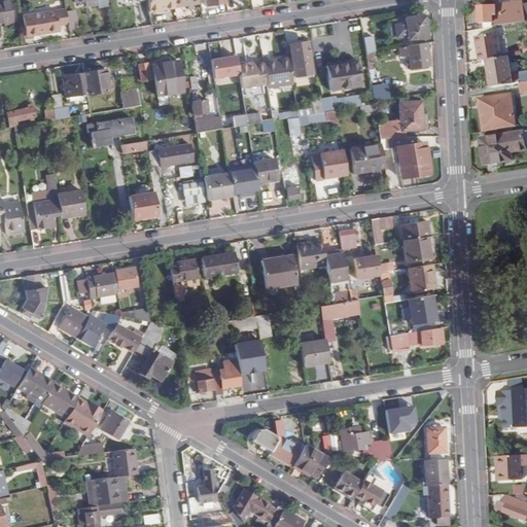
[(0,24),(4,24),(12,22),(8,0),(7,0),(0,1),(0,24)]
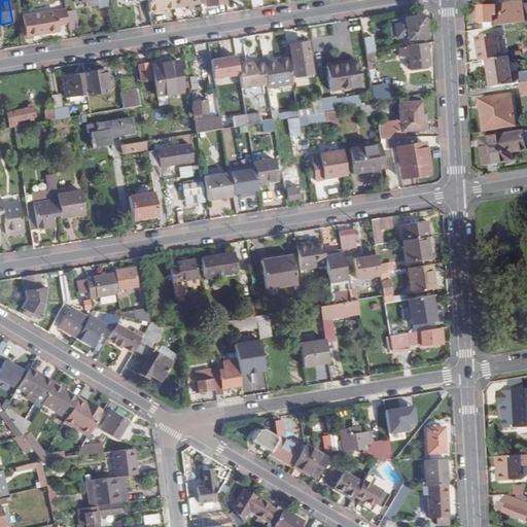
[(173,0),(147,0),(150,11),(175,7),(173,0)]
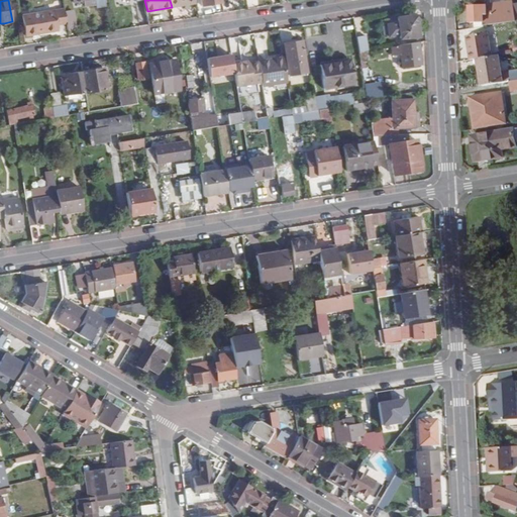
[(170,0),(172,7),(184,5),(185,9),(190,7),(190,4),(196,3),(195,0),(170,0)]
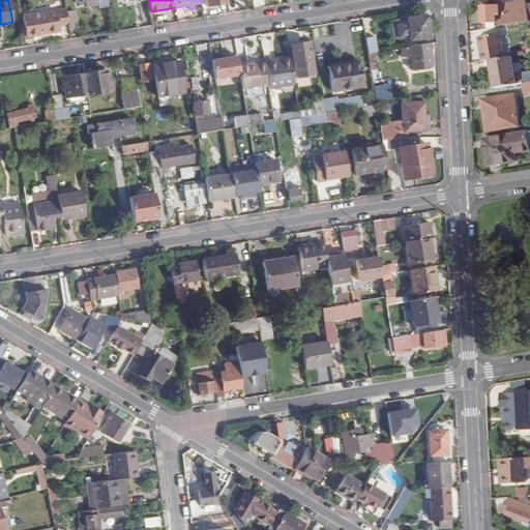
[(499,6),(482,6),(483,22),(495,22),(496,27),(521,24),(529,22),(529,19),(526,2),(503,5),(505,13),(500,13),(499,6)]
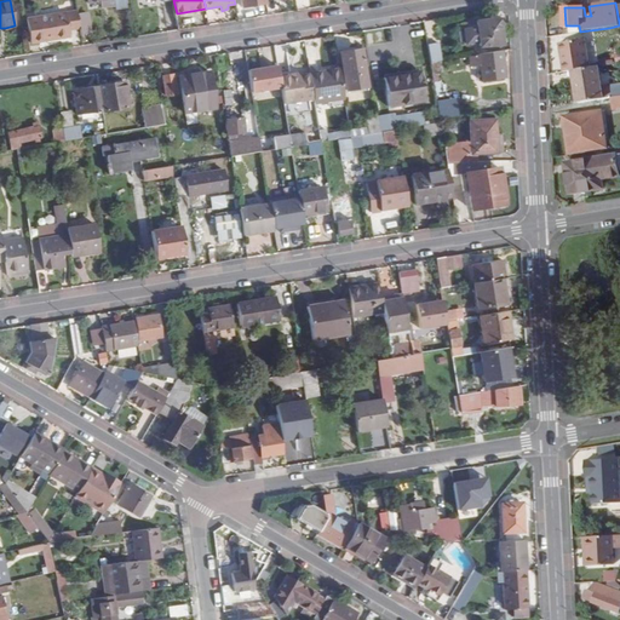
[(79,15),(78,10),(27,18),(32,42),(70,36),(69,30),(80,28),(79,15)]
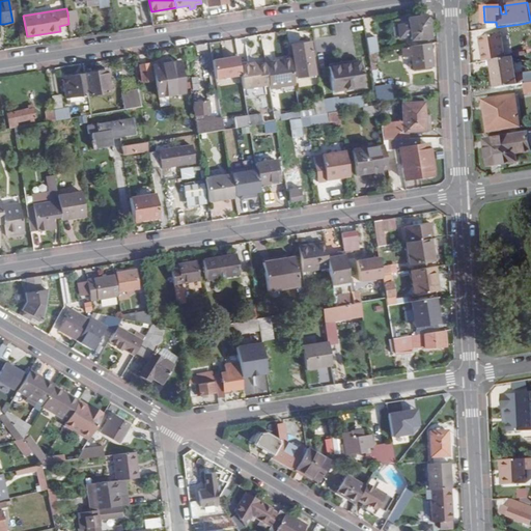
[(76,10),(67,12),(68,24),(70,28),(78,26),(76,10)]
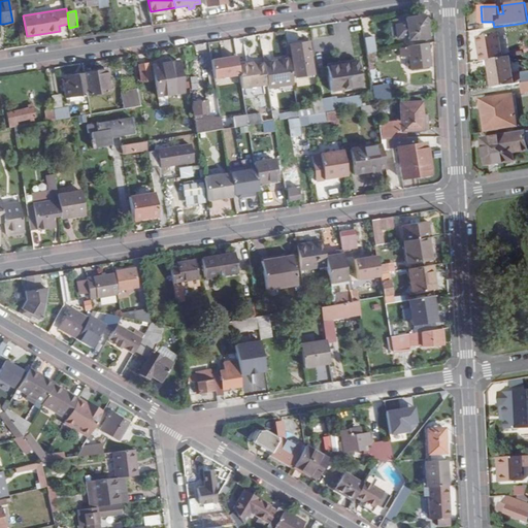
[(419,17),(405,19),(406,28),(398,29),(400,40),(407,38),(408,39),(427,37),(425,24),(428,22),(420,14),(419,17)]
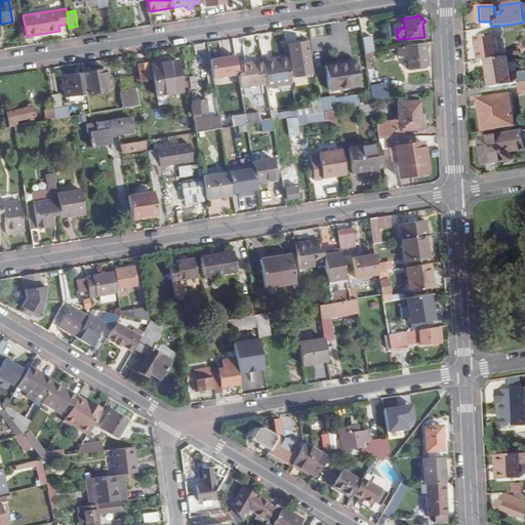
[(485,59),(499,57),(496,33),(474,37),(478,62),(485,59)]
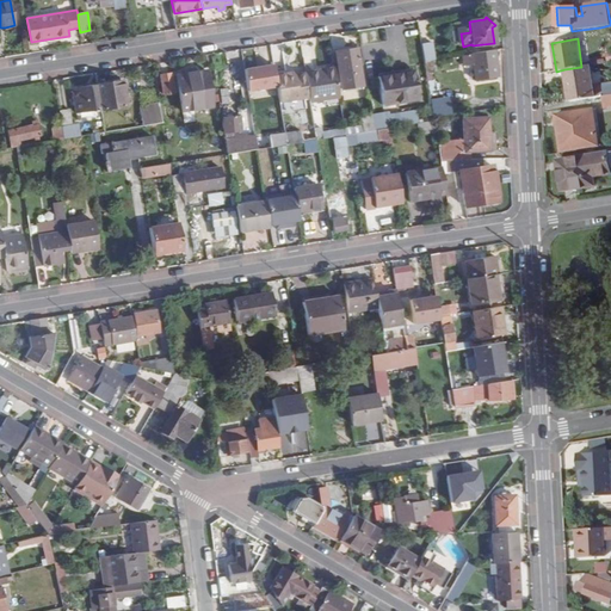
[(433,60),(434,60),(432,42),(421,44),(424,62),(433,60)]
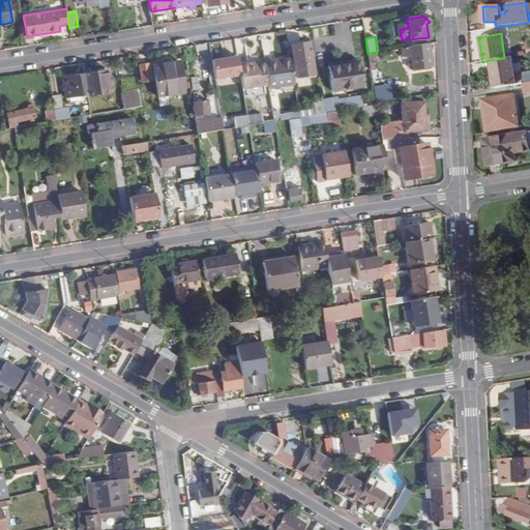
[(308,42),(291,46),(297,77),(314,74),(308,42)]
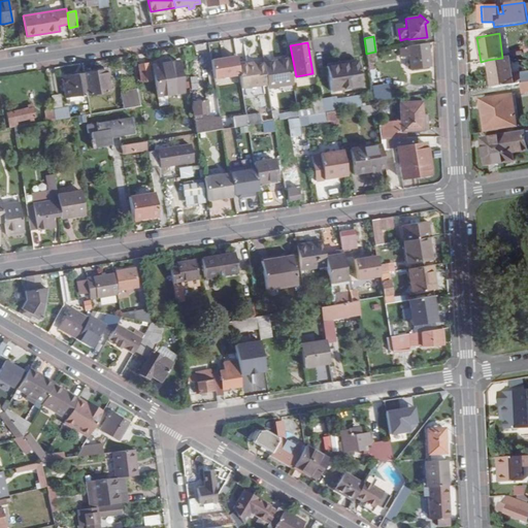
[(427,43),(400,47),(401,57),(408,56),(410,70),(430,66),(427,43)]
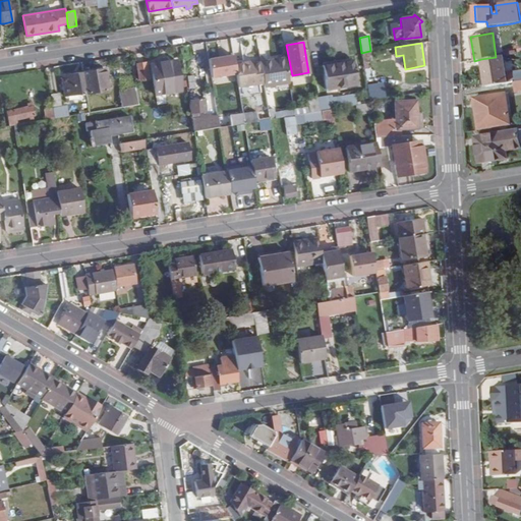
[(369,51),(361,53),(366,81),(372,80),(370,69),(369,69),(367,61),(371,60),(369,51)]
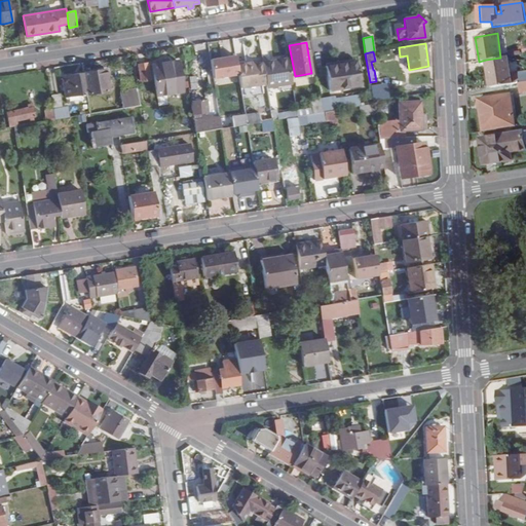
[(235,55),(211,60),(214,78),(238,74),(236,64),(235,55)]
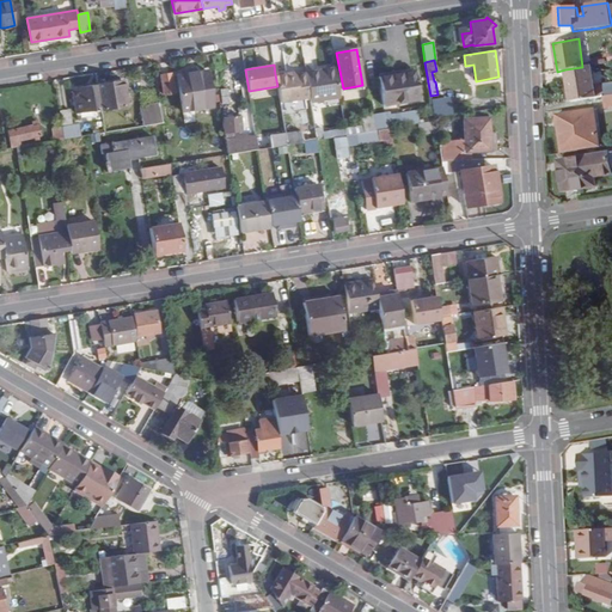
[(582,67),(565,69),(571,102),(595,98),(591,66),(582,67)]
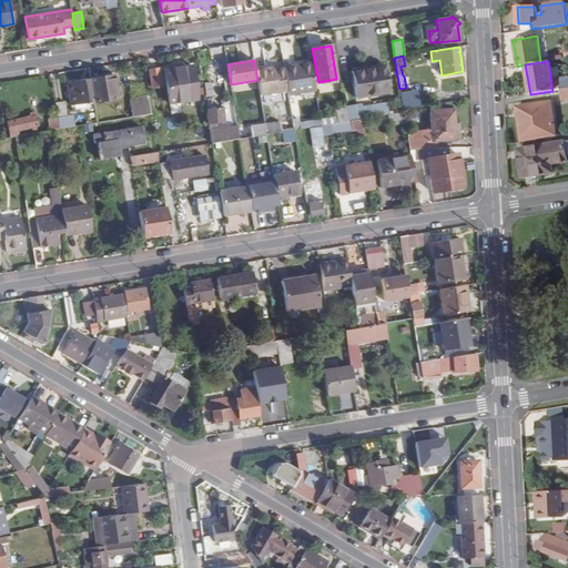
[(311,63),(284,68),(287,90),(288,95),(315,90),(311,63)]
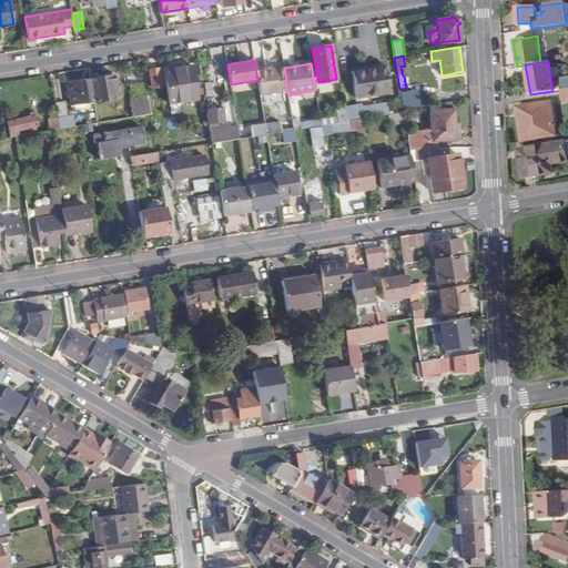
[(192,66),(165,70),(170,103),(198,99),(192,66)]
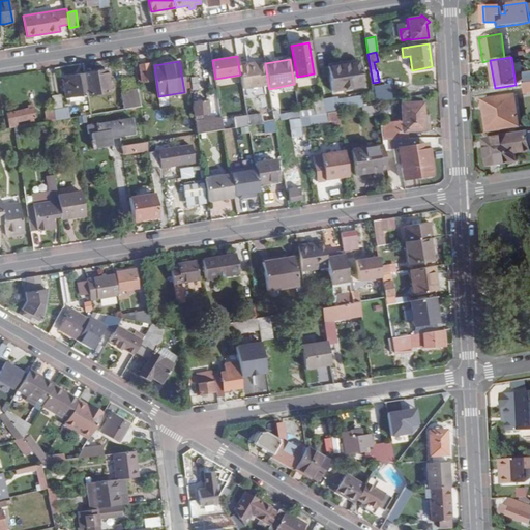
[(357,62),(329,67),(333,91),(361,86),(357,62)]
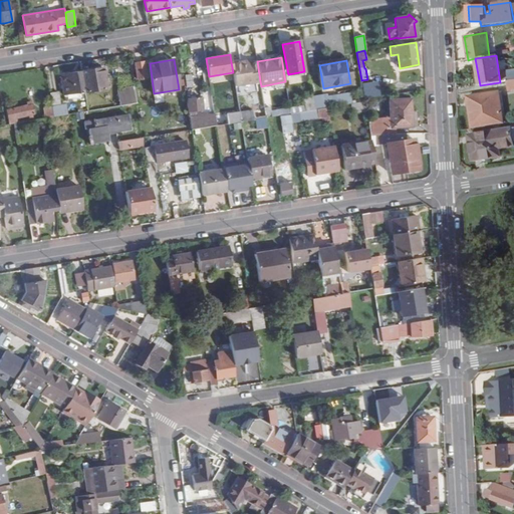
[(260,81),(257,61),(241,63),(241,61),(231,62),(233,72),(235,85),(260,81)]
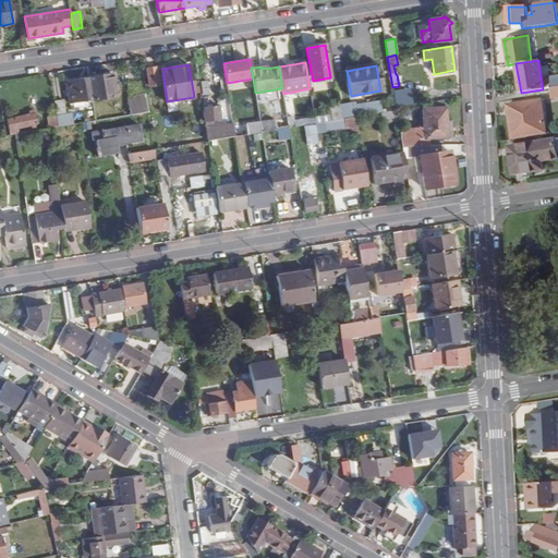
[(146,70),(149,87),(159,85),(156,68),(146,70)]
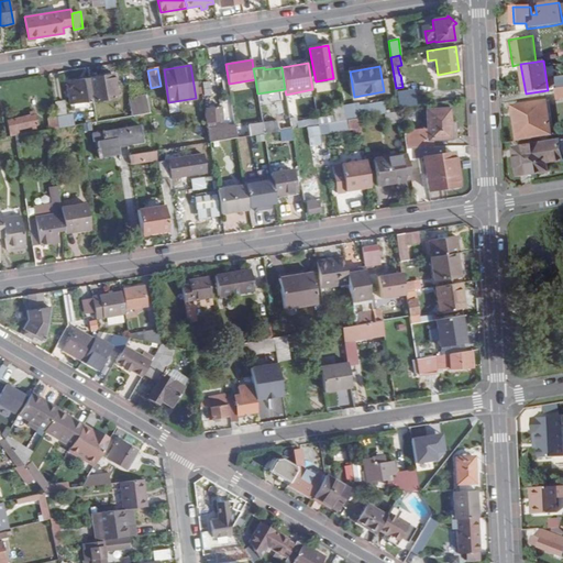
[(105,76),(90,78),(90,79),(94,101),(117,98),(113,75),(112,73),(103,74),(105,76)]
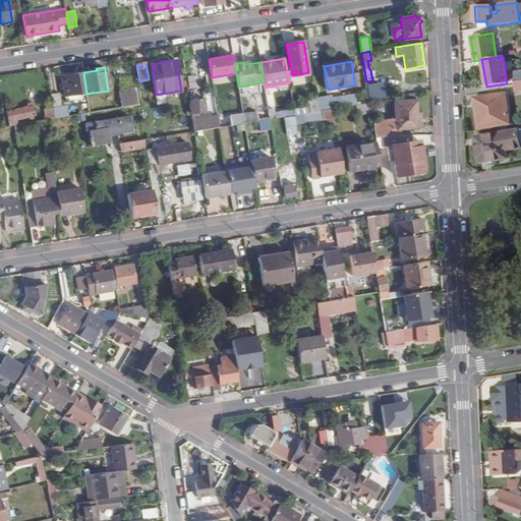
[(520,70),(512,72),(514,82),(520,80),(520,70)]
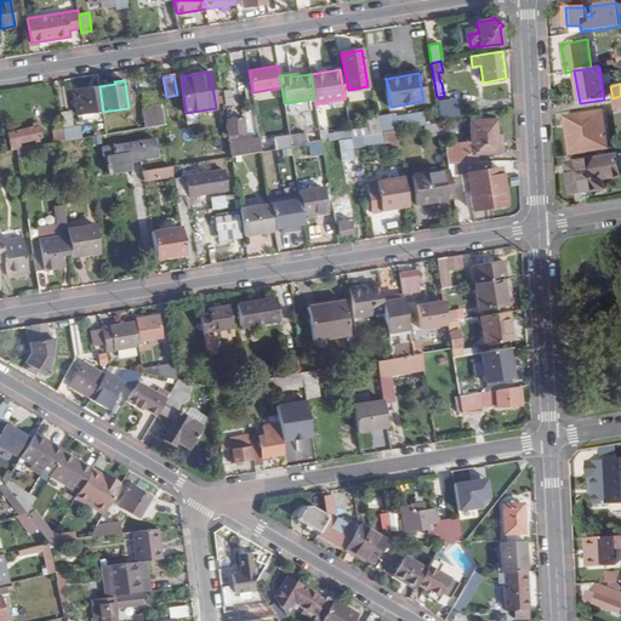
[(103,112),(100,87),(74,91),(78,115),(103,112)]
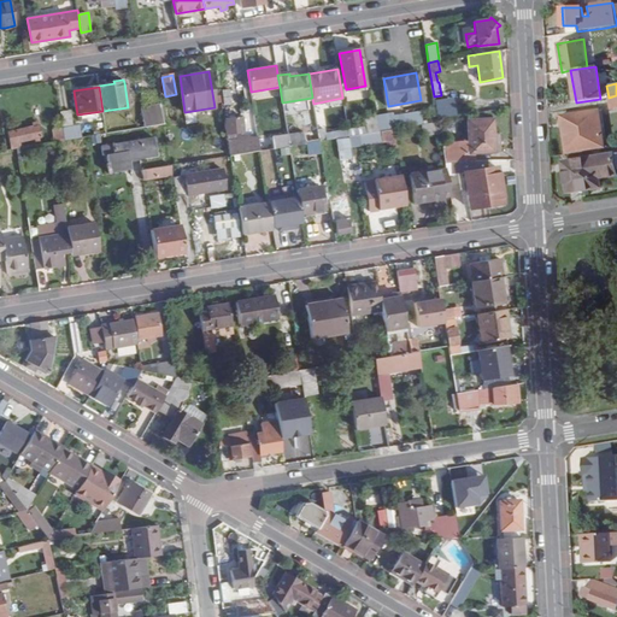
[(162,109),(164,123),(181,121),(176,97),(166,98),(166,101),(160,103),(162,109)]
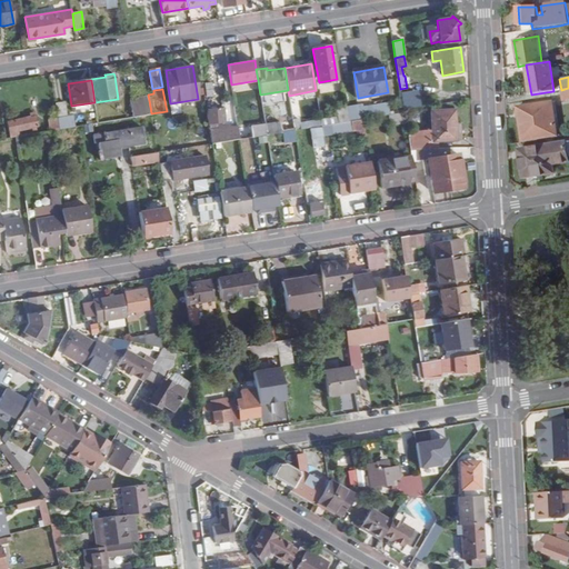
[(419,97),(401,99),(403,110),(421,107),(419,97)]
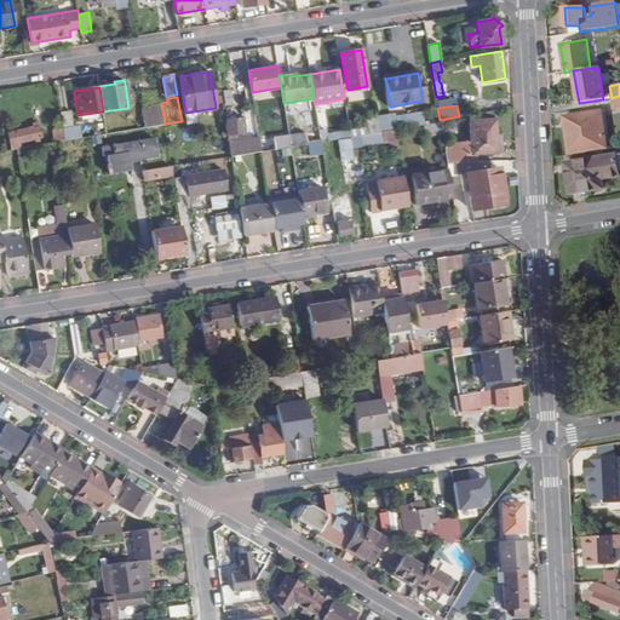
[(378,116),(382,132),(395,130),(440,122),(440,120),(437,108),(437,107),(434,108),(435,119),(411,122),(409,115),(395,118),(394,114),(378,116)]
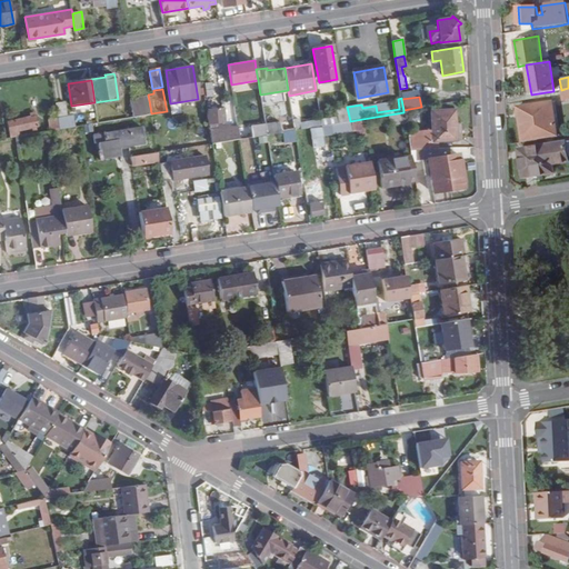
[(151,113),(149,100),(139,101),(130,102),(132,118),(141,117),(151,115),(151,113)]
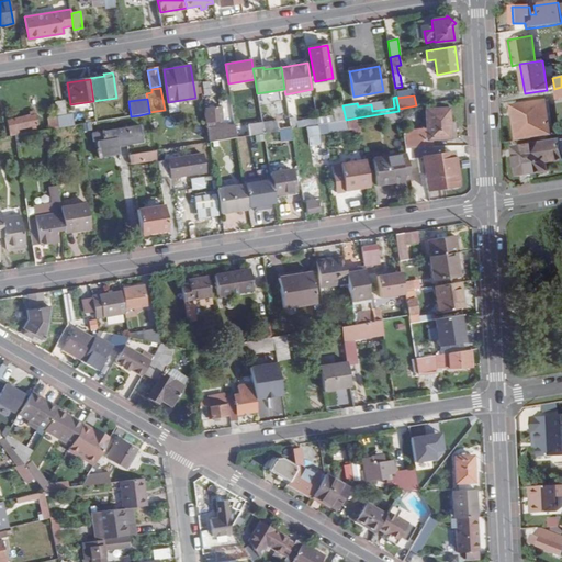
[(55,102),(57,116),(59,127),(74,125),(71,114),(65,115),(63,101),(55,102)]
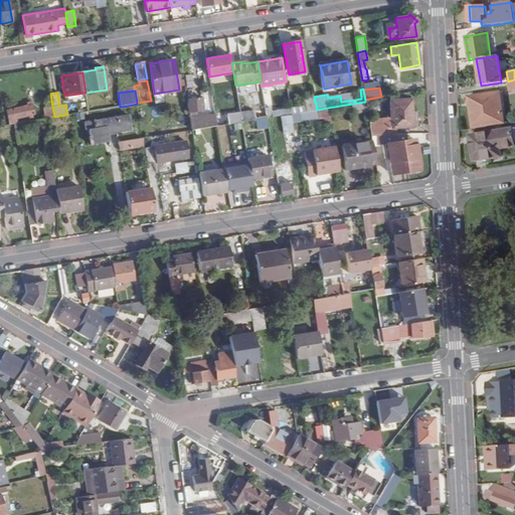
[(468,99),(474,129),(505,124),(501,103),(496,105),(494,95),(468,99)]
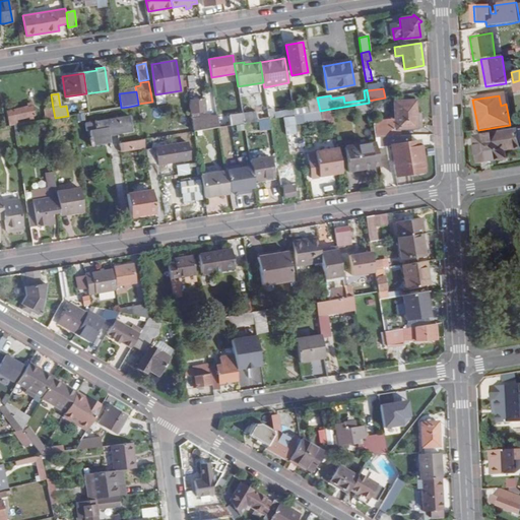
[(294,110),(295,115),(320,111),(317,98),(308,100),(309,108),(294,110)]
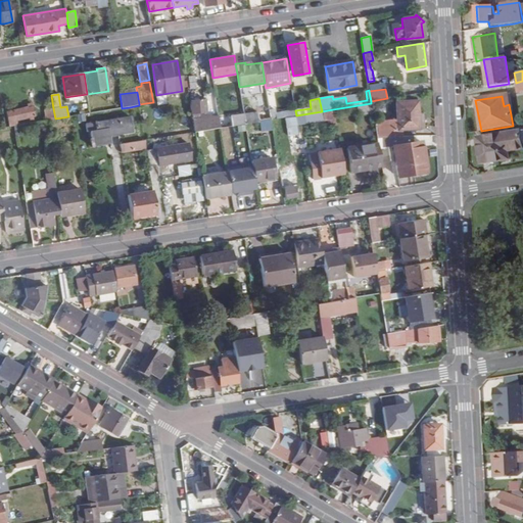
[(206,100),(190,101),(192,113),(207,112),(206,100)]
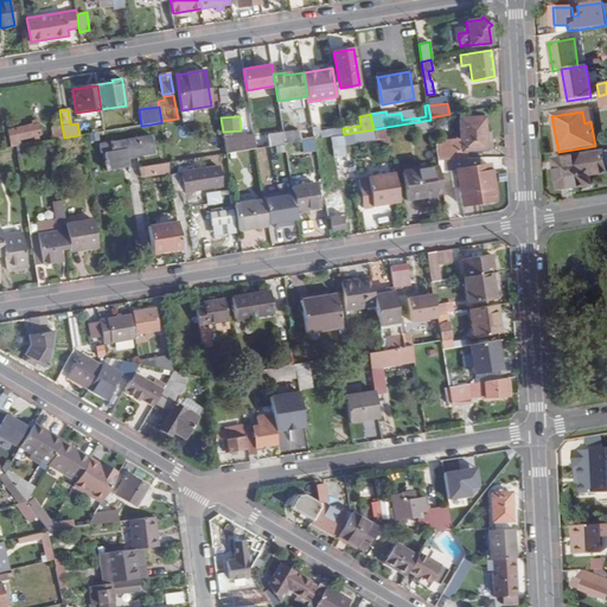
[(461,140),(462,149),(466,149),(486,148),(485,117),(460,119),(461,140)]
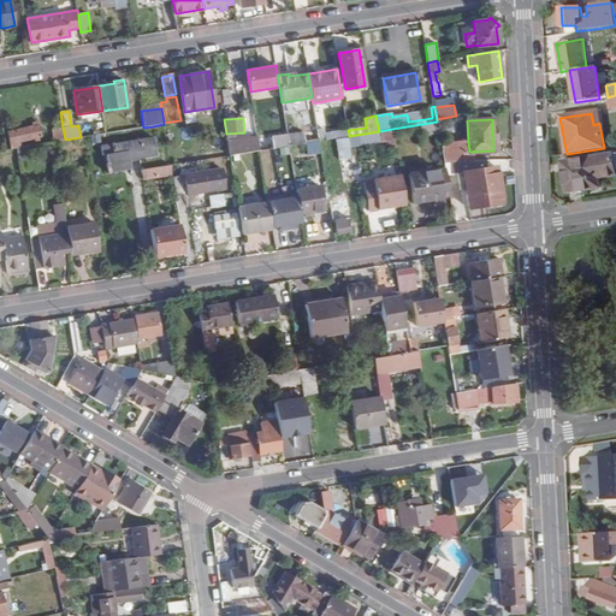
[(16,148),(21,147),(19,142),(41,136),(37,122),(34,123),(34,126),(9,132),(12,148),(16,148)]
